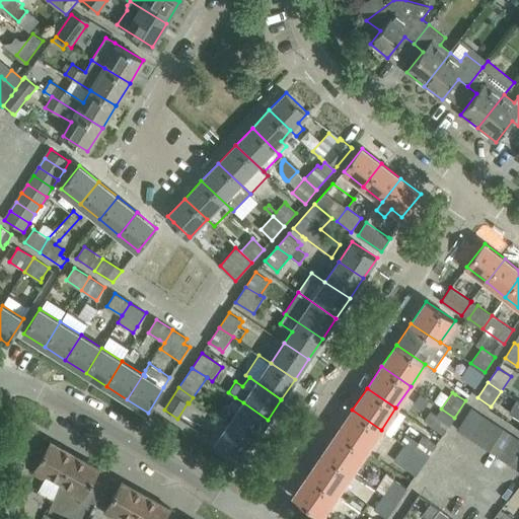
[(268,420),(243,402),(235,397),(229,406),(237,413),(229,424),(253,440),(268,420)]
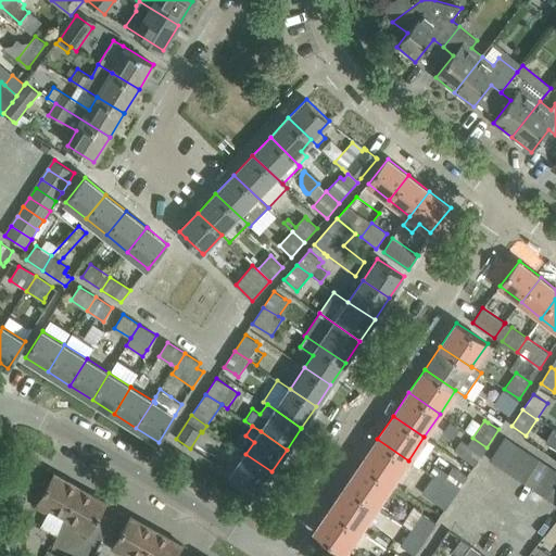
[(555,430),(554,429),(545,442),(555,447),(555,430)]
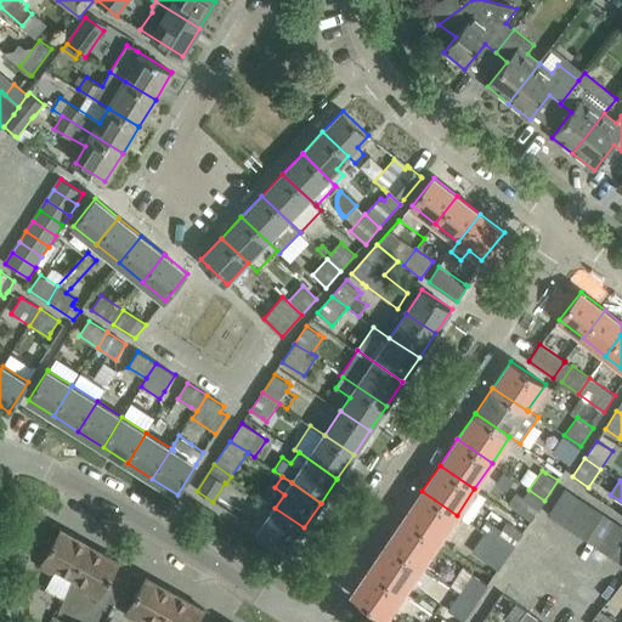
[(531,520),(544,501),(529,490),(524,498),(516,493),(508,504),(519,513),(531,520)]
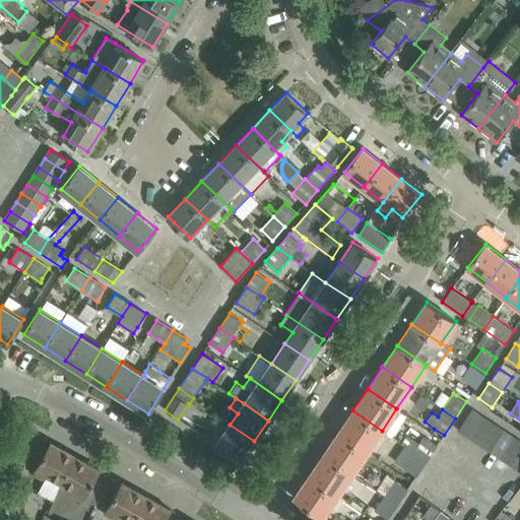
[(469,438),(483,416),(472,409),(458,431),(469,438)]
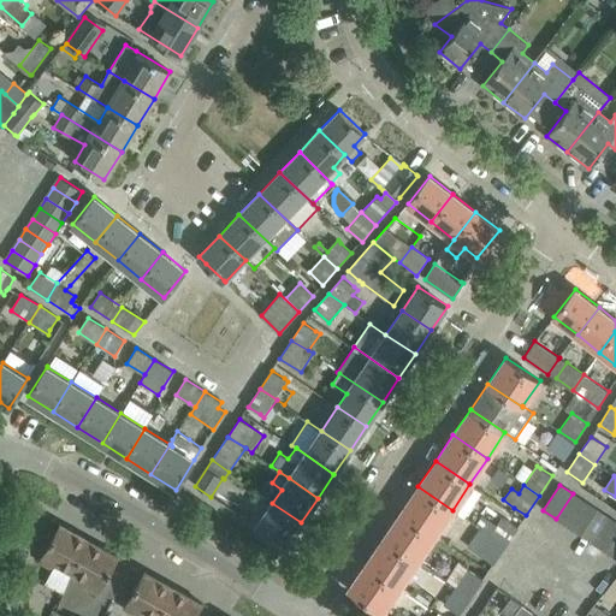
[(462,516),(452,510),(418,486),(401,513),(434,535),(445,543),(462,516)]
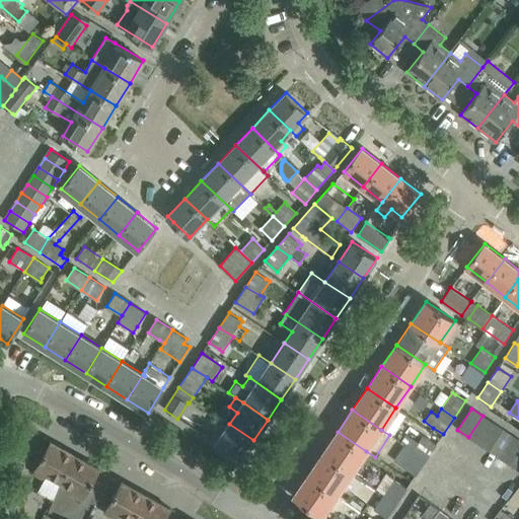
[(478,444),(493,423),(483,416),(468,437),(478,444)]
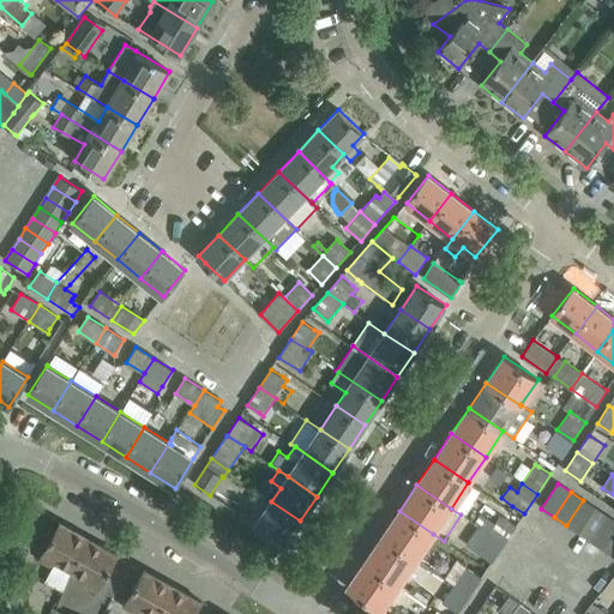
[(578,534),(595,509),(583,500),(566,525),(578,534)]
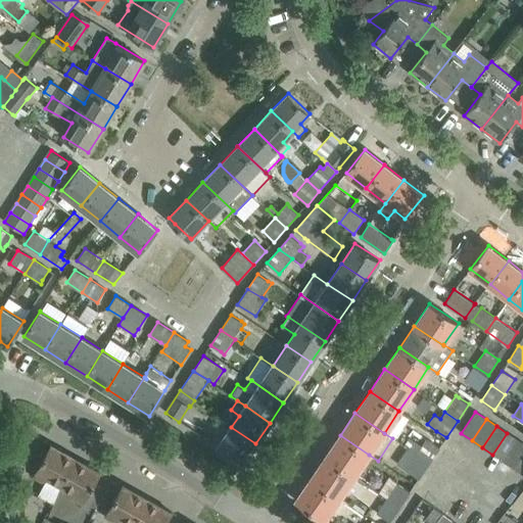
[(242,464),(255,443),(231,427),(218,447),(242,464)]
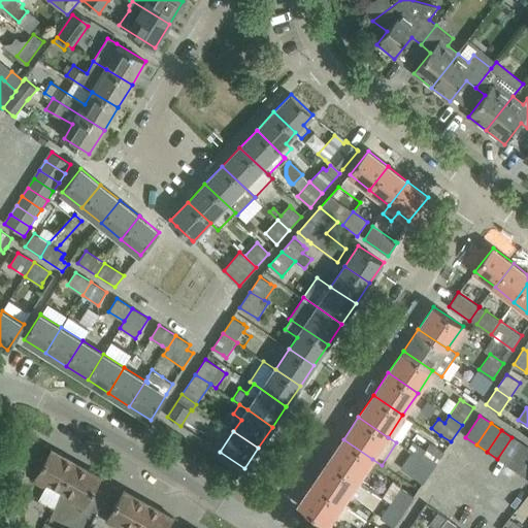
[(508,465),(523,443),(512,437),(497,459),(508,465)]
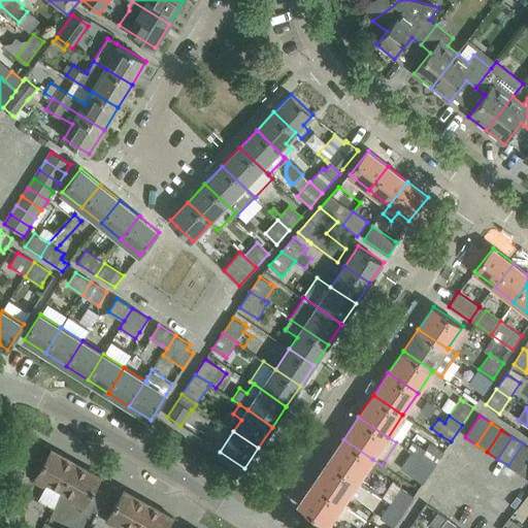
[(358,482),(372,459),(343,439),(328,461),(358,482)]
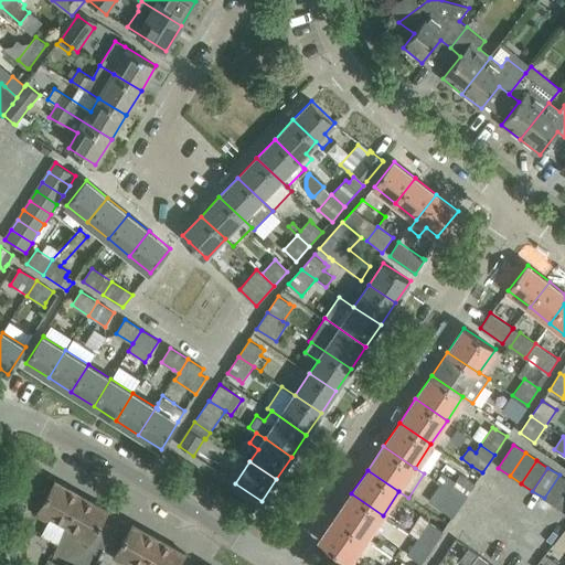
[(475,483),(464,477),(460,473),(456,481),(441,471),(436,480),(441,483),(464,500),(475,483)]
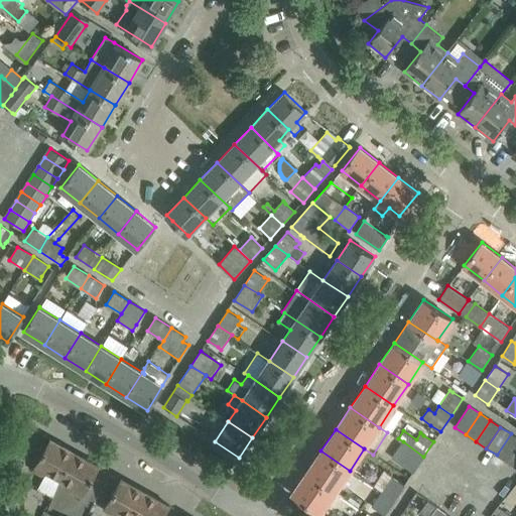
[(507,462),(515,447),(515,436),(511,433),(497,455),(507,462)]
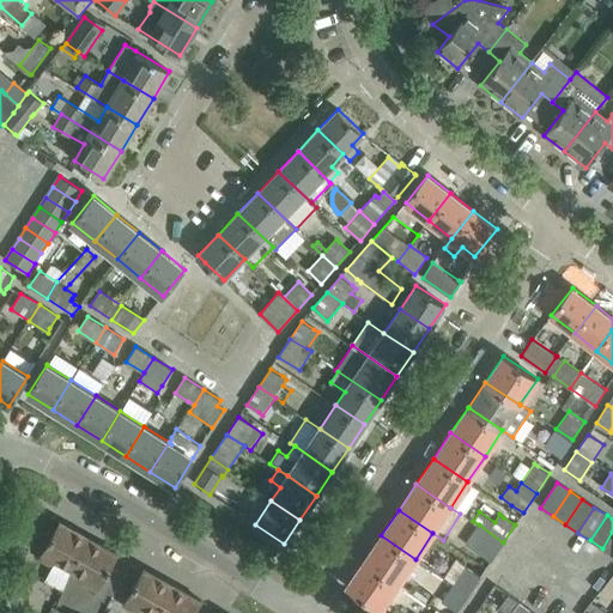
[(71,570),(89,538),(59,522),(38,558),(53,566),(55,562),(71,570)]
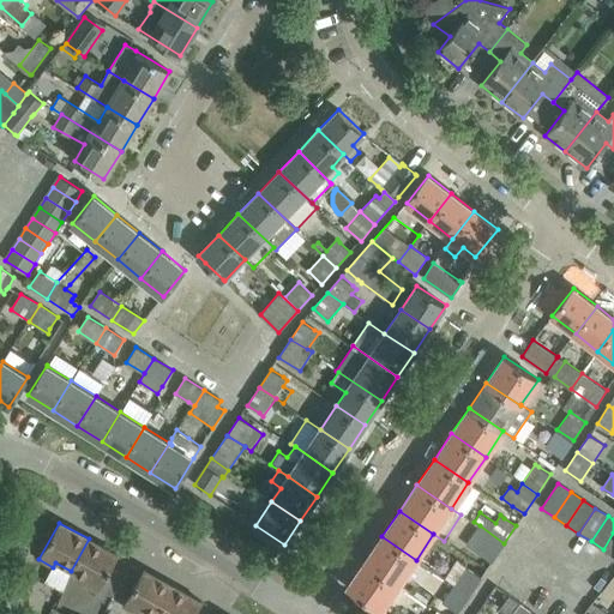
[(492,561),(504,543),(480,525),(465,545),(480,554),(492,561)]
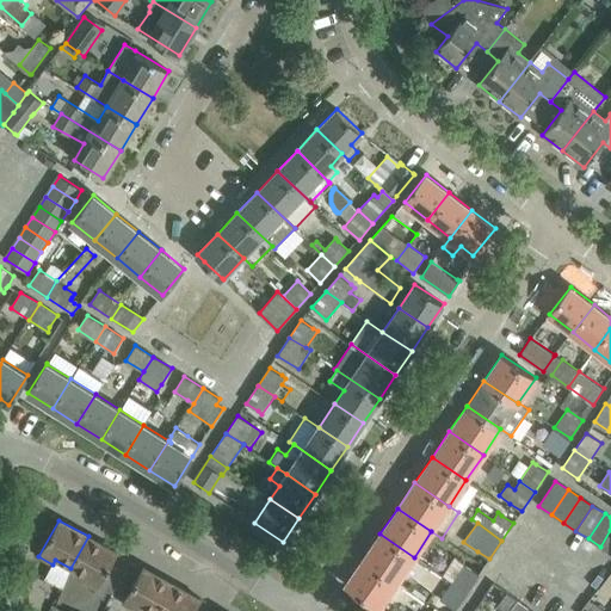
[(610,530),(600,547),(610,554),(610,530)]
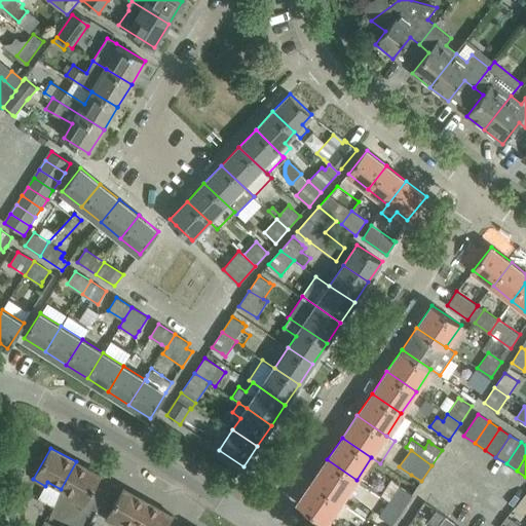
[(341,501),(357,480),(327,459),(312,482),(341,501)]
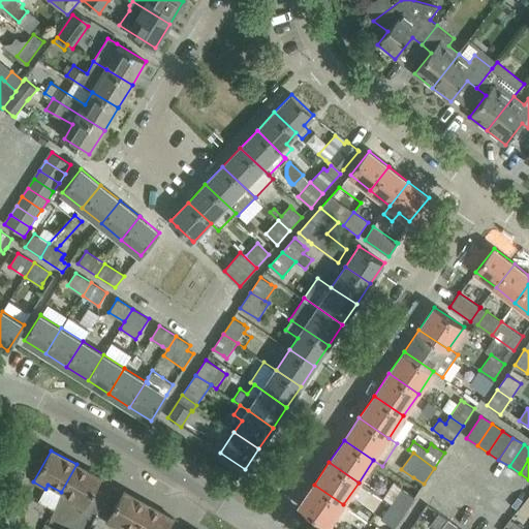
[(84,510),(102,478),(76,464),(61,492),(75,500),(72,504),(84,510)]
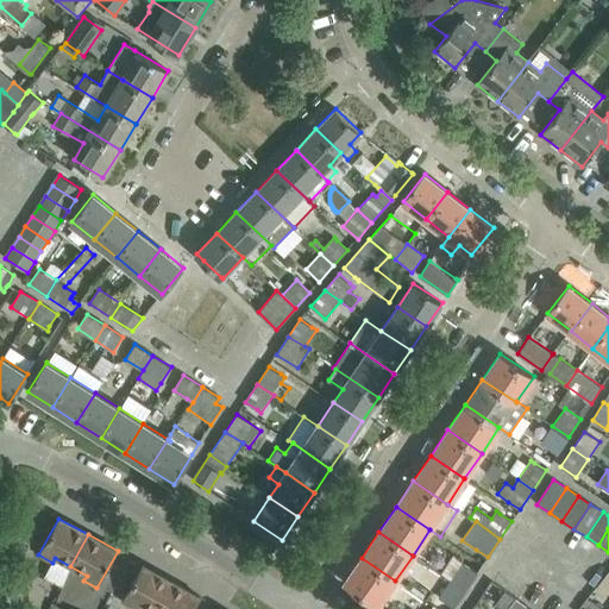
[(478,572),(463,563),(453,556),(441,573),(451,579),(466,590),(478,572)]
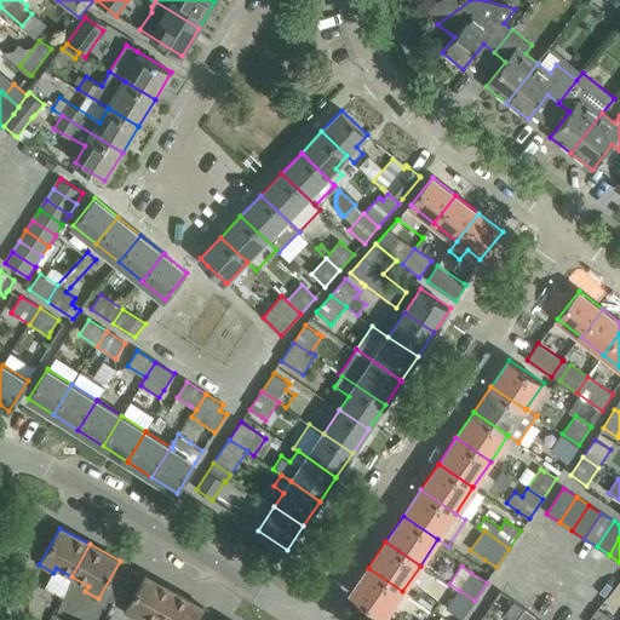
[(385,616),(402,591),(368,568),(350,593),(385,616)]
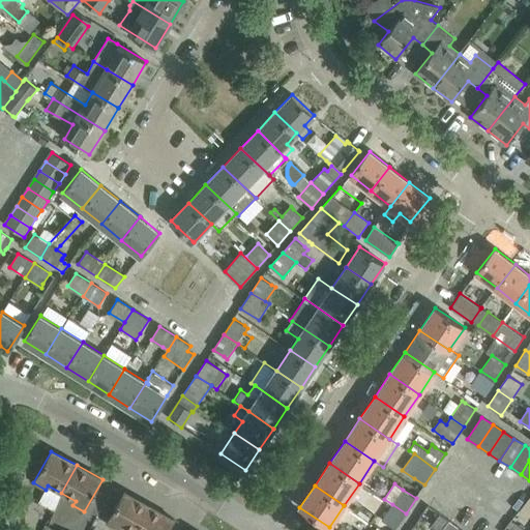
[(127,529),(136,529),(149,506),(124,492),(106,523),(118,529),(121,526),(127,529)]
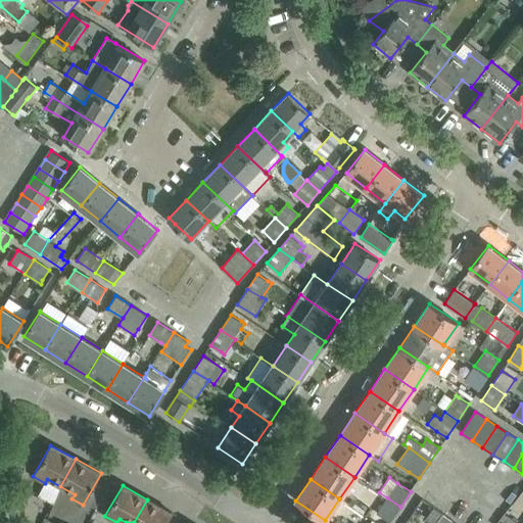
[(390,522),(400,507),(387,497),(377,514),(390,522)]
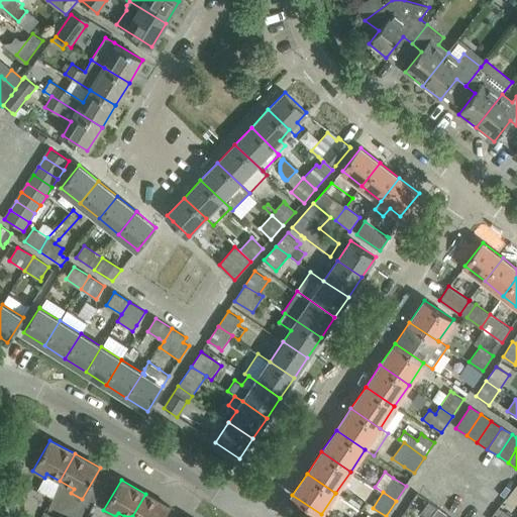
[(165,516),(171,507),(145,494),(132,516),(165,516)]
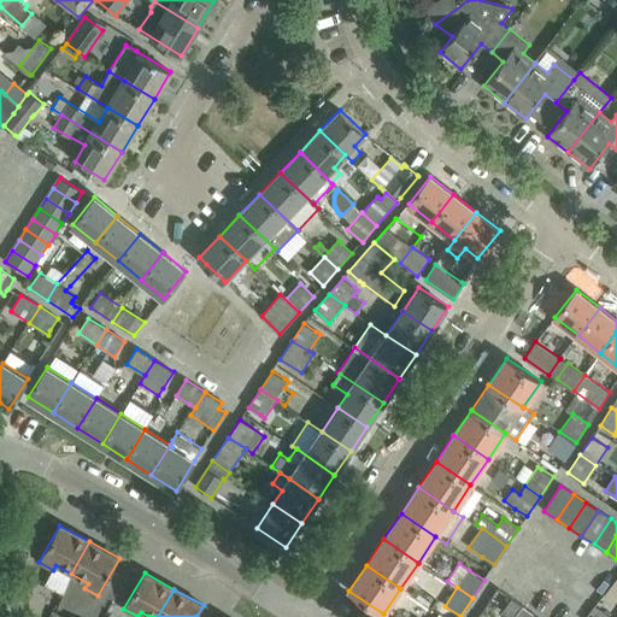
[(504,610),(503,612),(510,616),(515,616),(522,606),(512,598),(504,610)]
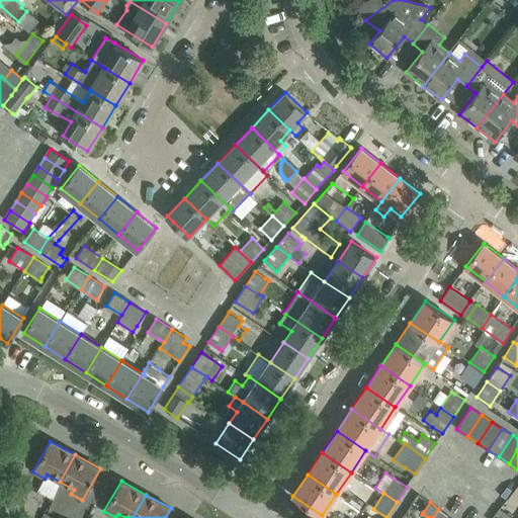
[(444,517),(447,515),(438,509),(432,517),(444,517)]
